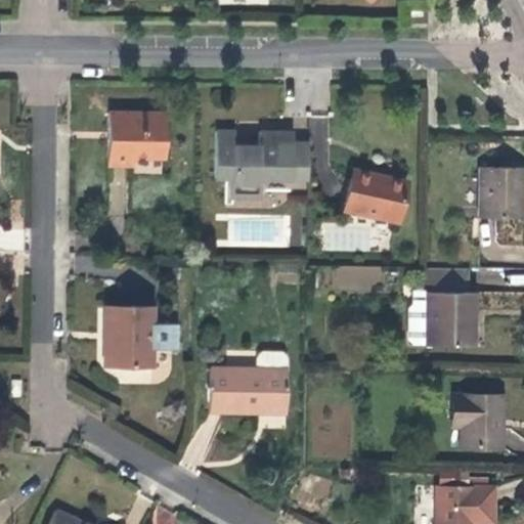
[(422,16),(422,7),(405,7),(405,16),(422,16)]
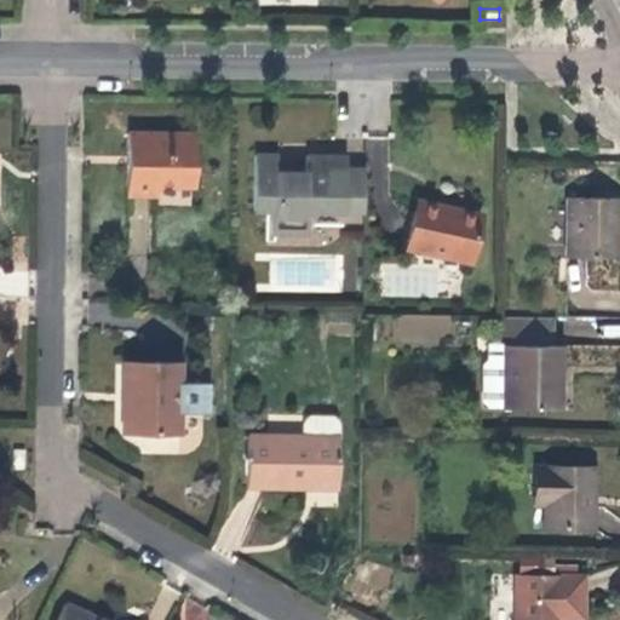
[(194,185),(194,133),(127,133),(126,195),(155,195),(155,185),(194,185)]
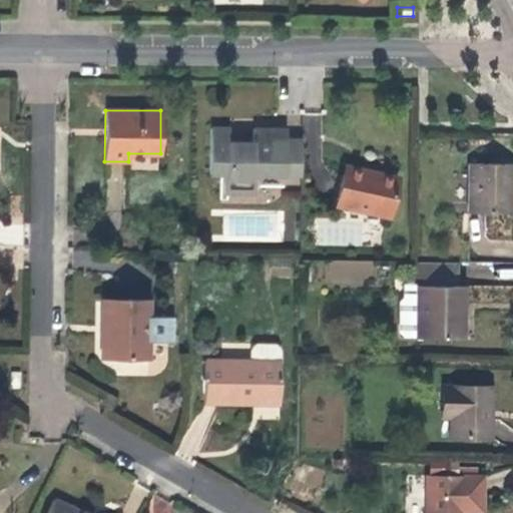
[(226,174),(226,193),(252,193),(252,175),(286,175),(286,139),(271,139),(272,129),(252,129),(252,142),(252,147),(228,146),(228,142),(229,128),(210,128),(209,174),(226,174)]
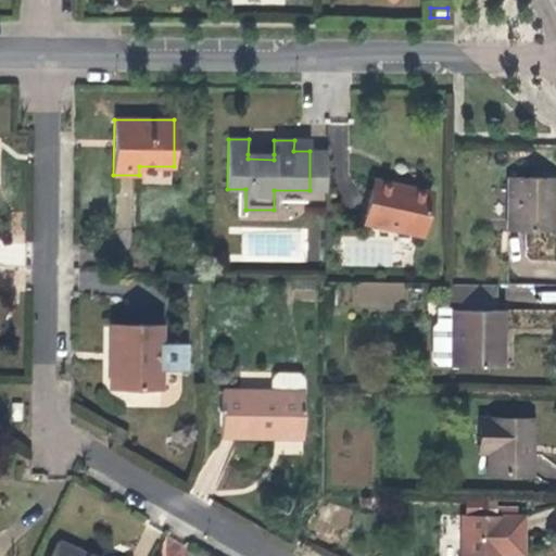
[(311,140),(294,140),(293,151),(310,151),(311,140)]
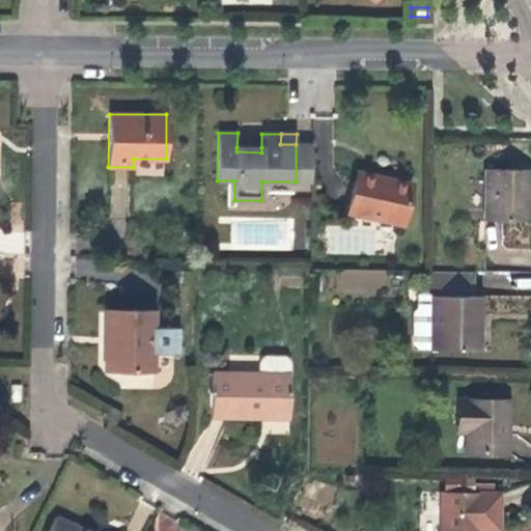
[(296,144),(296,182),(311,183),(311,144),(296,144)]
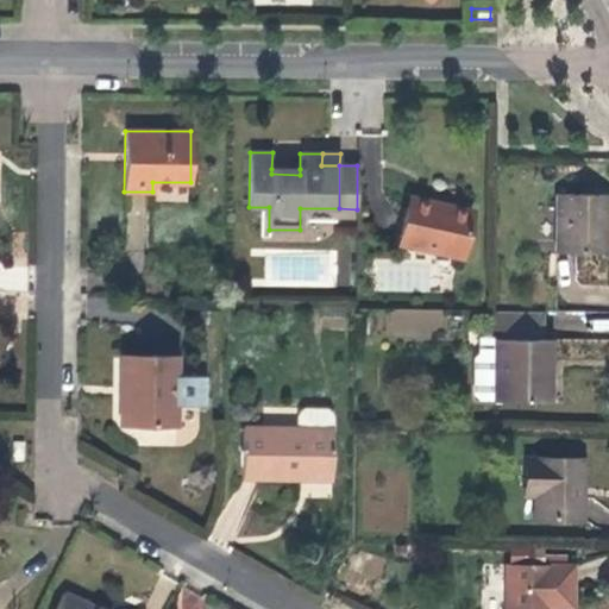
[(608,253),(608,194),(557,193),(556,252),(608,253)]
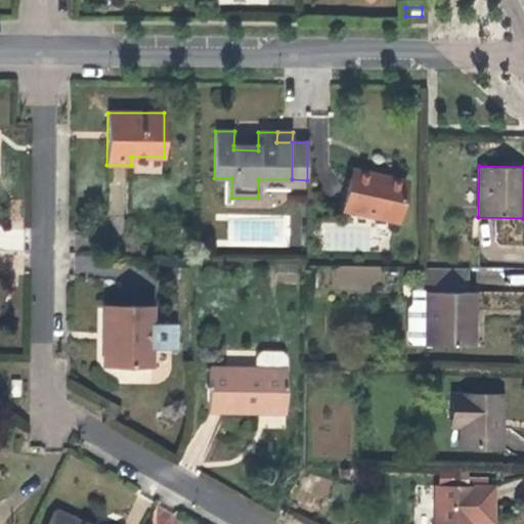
[(405,181),(352,170),(344,210),(397,221),(405,181)]
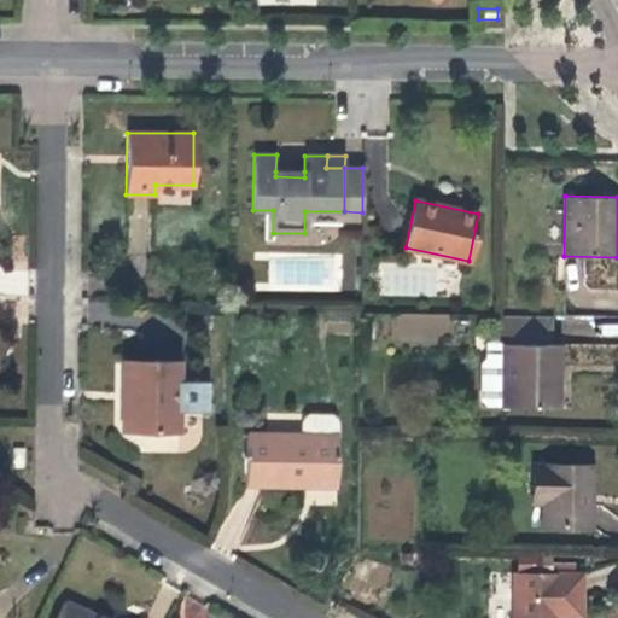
[(444,343),(445,316),(395,313),(394,339),(444,343)]
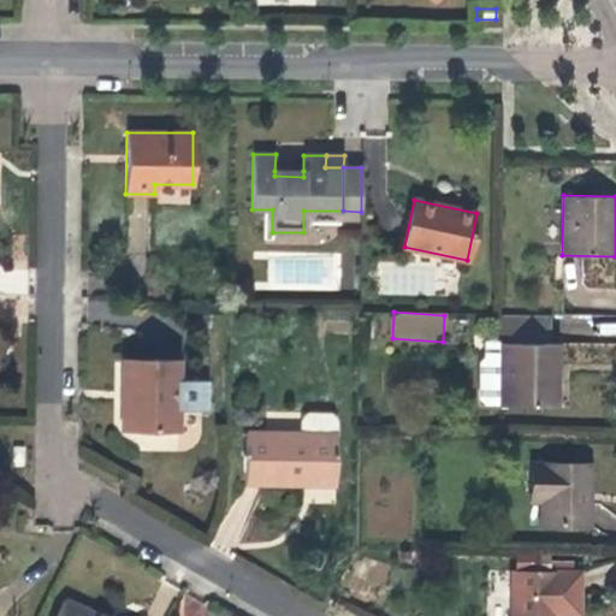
[(501,343),(549,343),(549,314),(501,314),(501,343)]
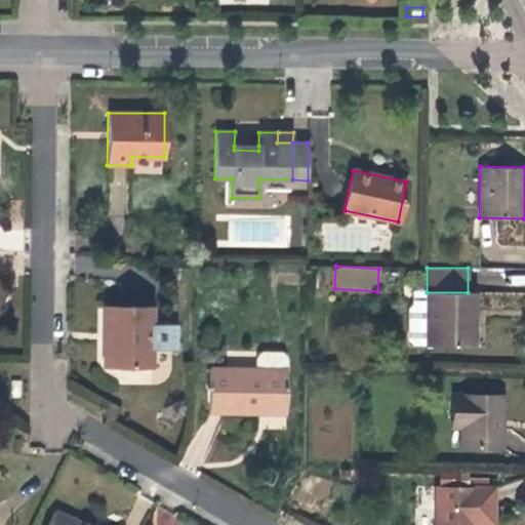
[(478,284),(505,284),(505,270),(478,270),(478,284)]
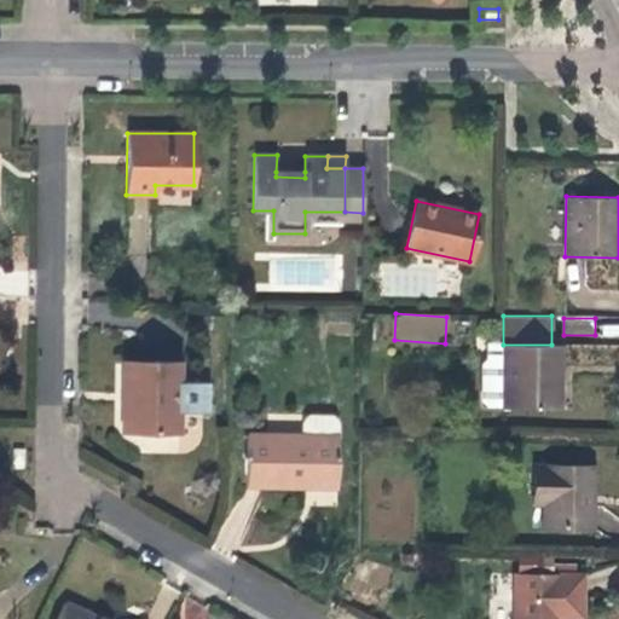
[(503,345),(487,343),(487,359),(503,359),(503,345)]
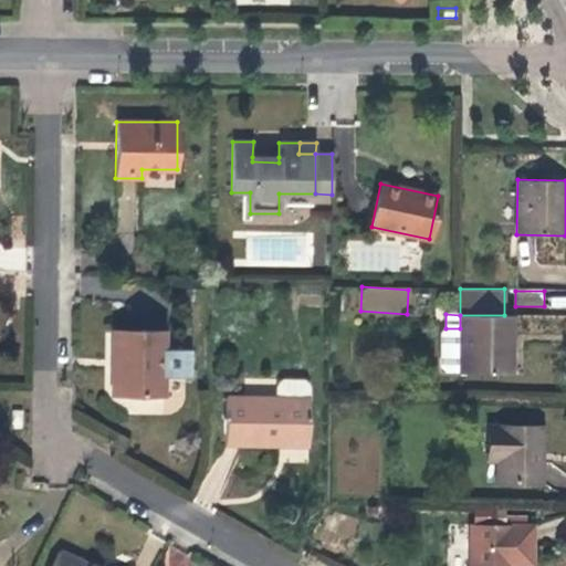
[(460,328),(446,328),(441,333),(441,366),(446,370),(460,371),(460,373),(511,374),(512,348),(506,348),(506,315),(504,315),(460,315),(460,328)]
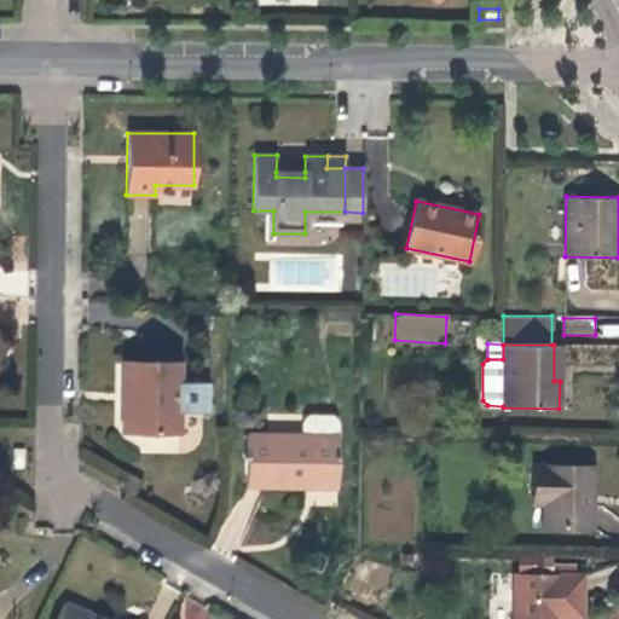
[(179,363),(123,362),(123,385),(126,386),(126,403),(122,403),(122,432),(178,433),(178,410),(203,411),(206,408),(207,389),(203,385),(179,385),(179,363)]
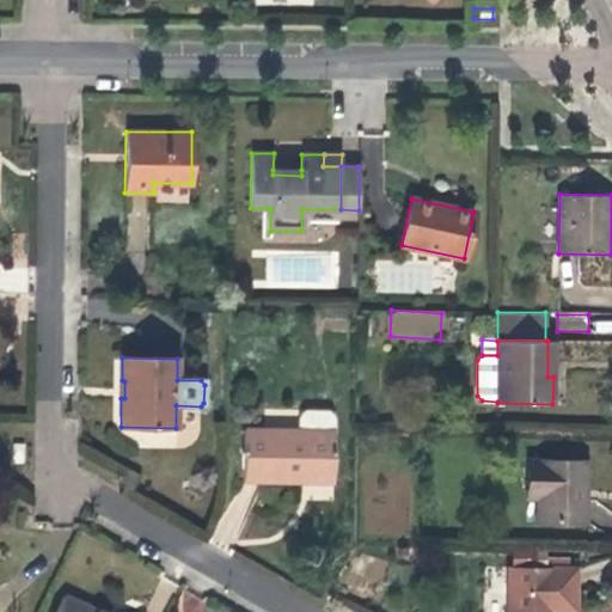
[(334,476),(334,430),(244,429),(243,481),(301,482),(303,476),(334,476)]
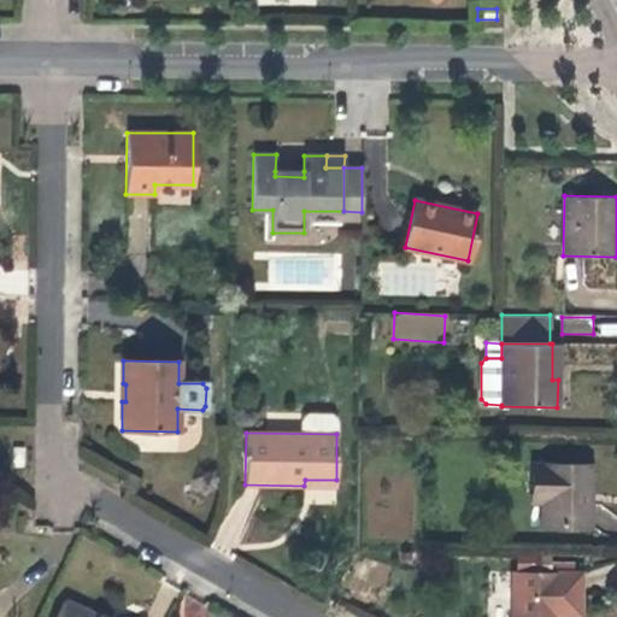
[(532,463),(532,489),(541,489),(541,503),(541,526),(591,526),(591,463),(532,463)]
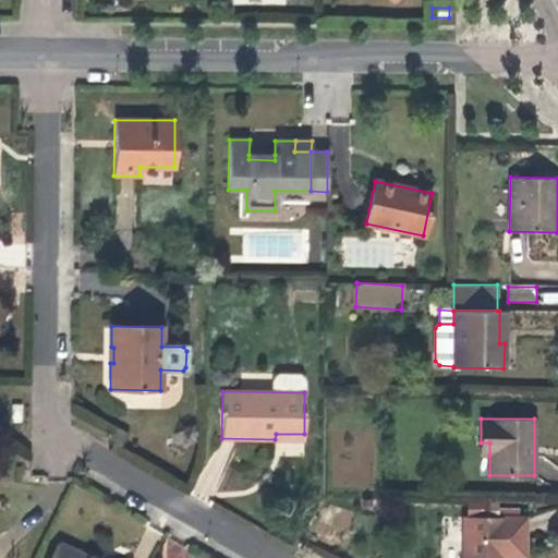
[(489,443),(481,443),(481,455),(489,455),(489,443)]
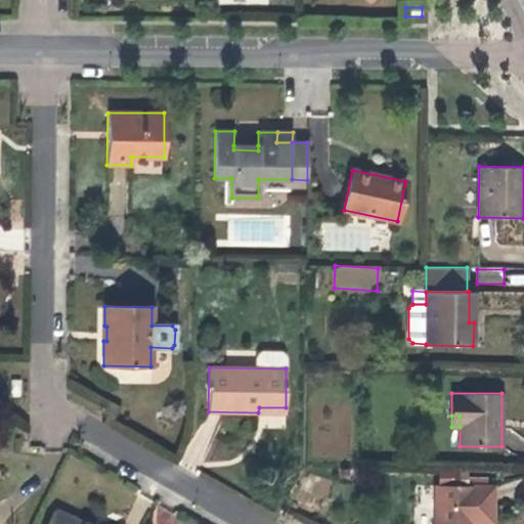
[(493,486),(435,485),(434,523),(472,523),(493,523),(493,486)]
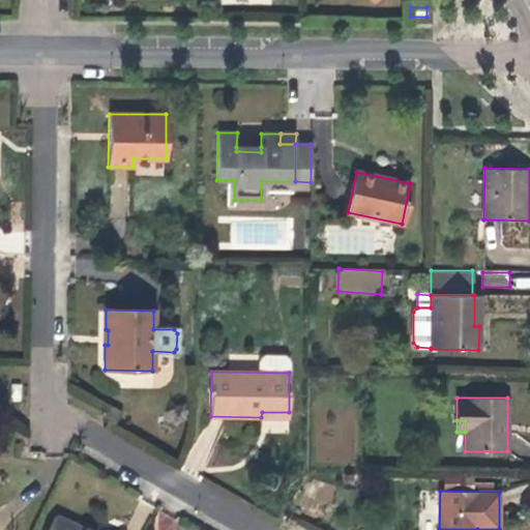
[(84,529),(55,517),(49,529),(84,529)]
